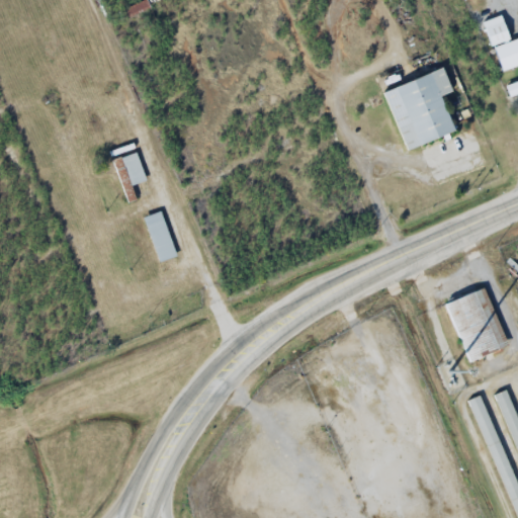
[(517,38),(509,41),(503,22),(487,27),(500,72),(517,66),(517,38)]
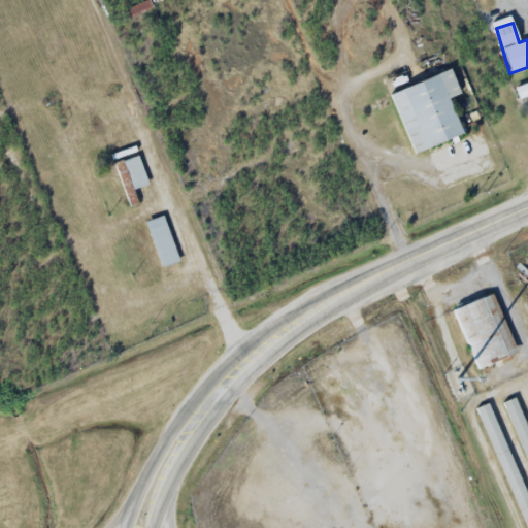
[(462,135),(449,98),(459,94),(452,71),(391,92),(411,153),(462,135)]
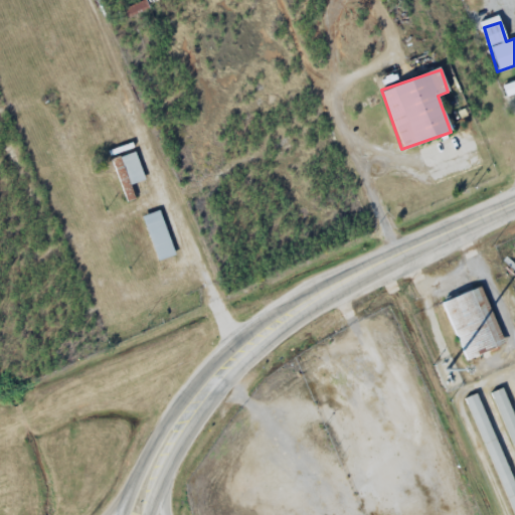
[(514,80),(503,84),(506,96),(514,93),(514,101),(509,103),(512,113),(514,111),(514,80)]
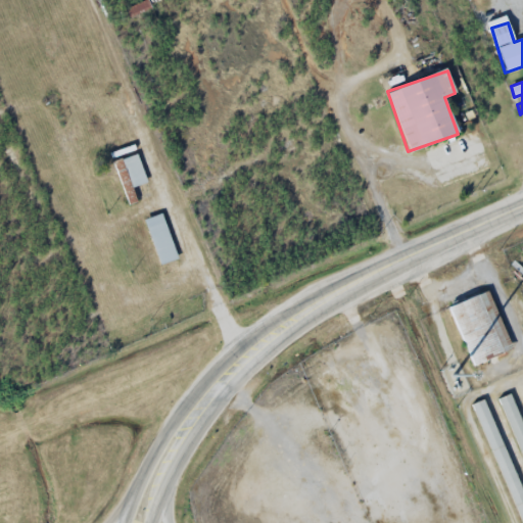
[(115,146),(105,115),(99,117),(109,148),(115,146)]
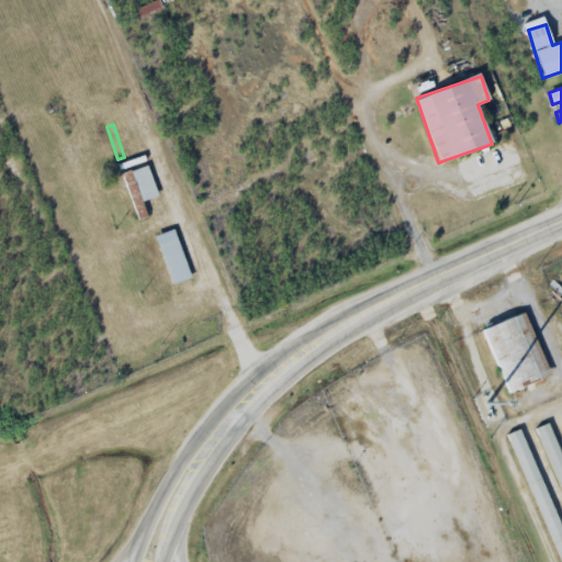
[(126,215),(134,212),(136,220),(146,216),(142,201),(158,195),(147,165),(121,173),(124,183),(116,187),(126,215)]
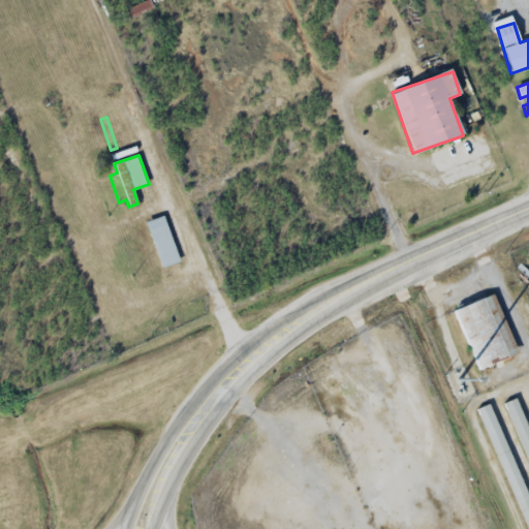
[(179,261),(163,215),(136,224),(141,237),(134,239),(145,273),(179,261)]
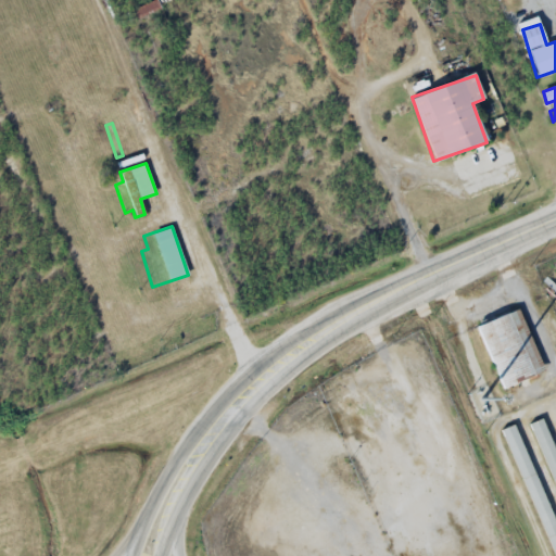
[(471,320),(498,381),(543,362),(517,301),(471,320)]
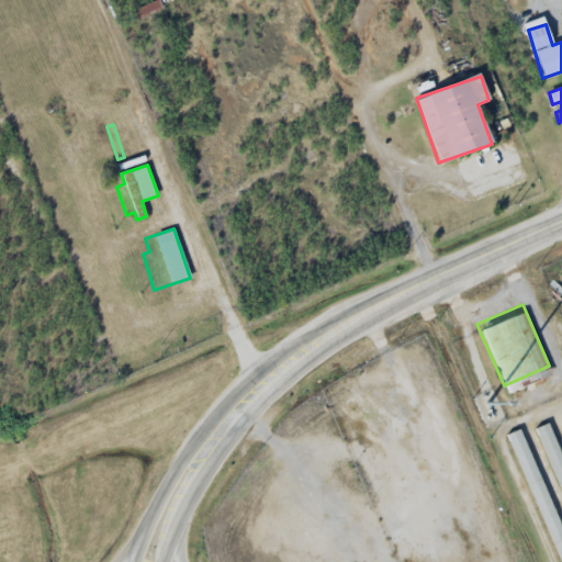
[(535,419),(561,481),(561,442),(549,414),(535,419)]
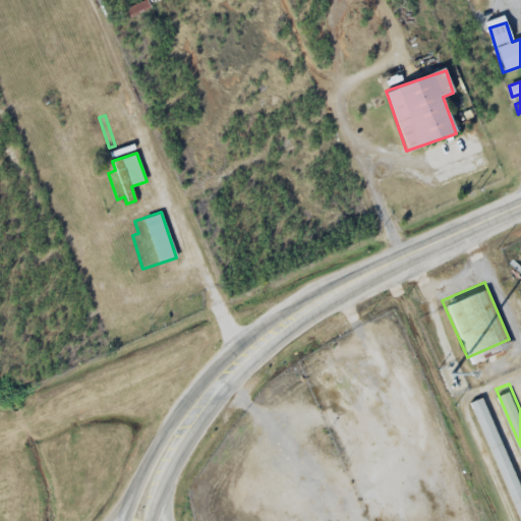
[(470,397),(520,513),(520,477),(482,391),(470,397)]
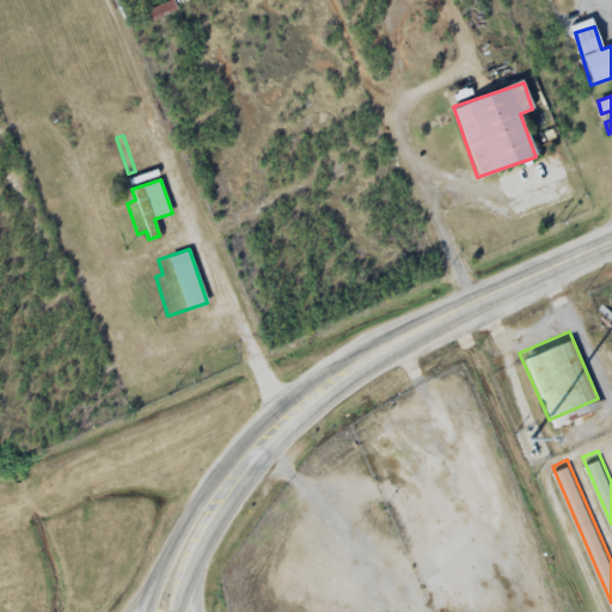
All buildings are outlined.
